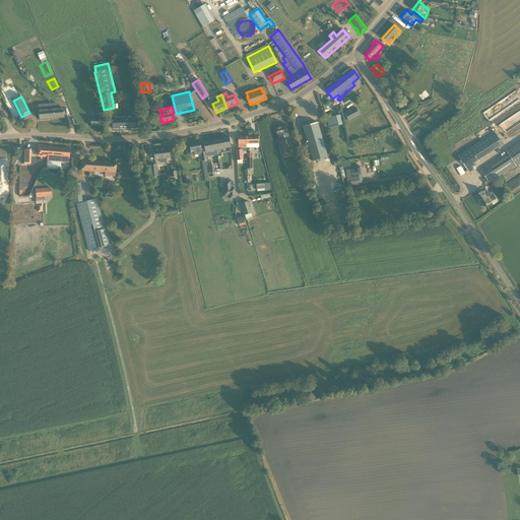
[(54,108),(51,109),(52,119),(64,118),(63,109),(54,110),(54,108)]
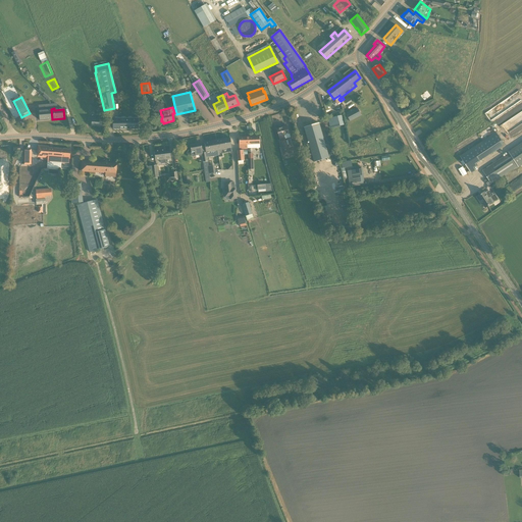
[(346,114),(350,121),(361,116),(357,108),(346,114)]
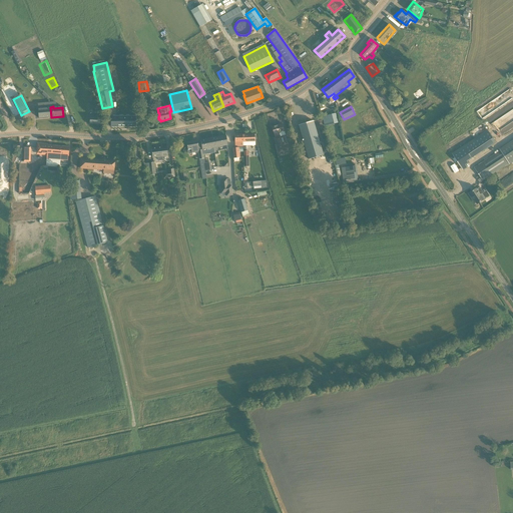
[(38,109),(39,118),(51,117),(50,107),(38,108),(38,109)]
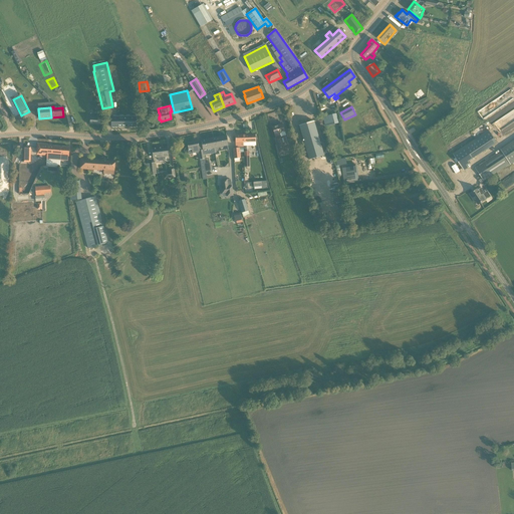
[(117,117),(111,117),(111,127),(126,127),(127,127),(127,126),(129,126),(129,127),(130,127),(136,126),(136,123),(137,123),(137,121),(136,121),(136,118),(132,118),(132,117),(124,117),(124,118),(124,119),(124,120),(117,120),(117,117)]
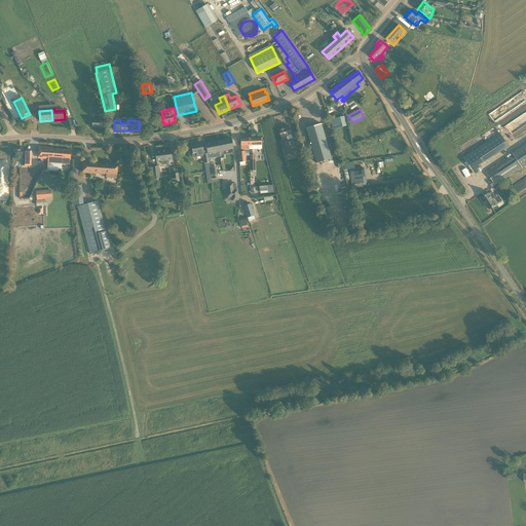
[(321,124),(306,128),(316,163),(332,159),(321,124)]
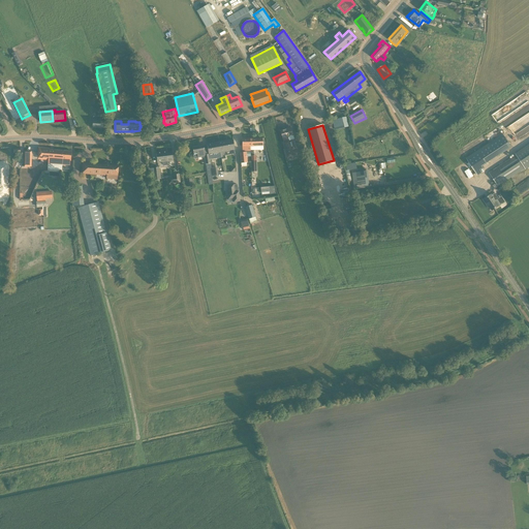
[(282,143),(287,158),(293,156),(287,137),(292,135),(290,128),(280,131),(283,142),(282,143)]
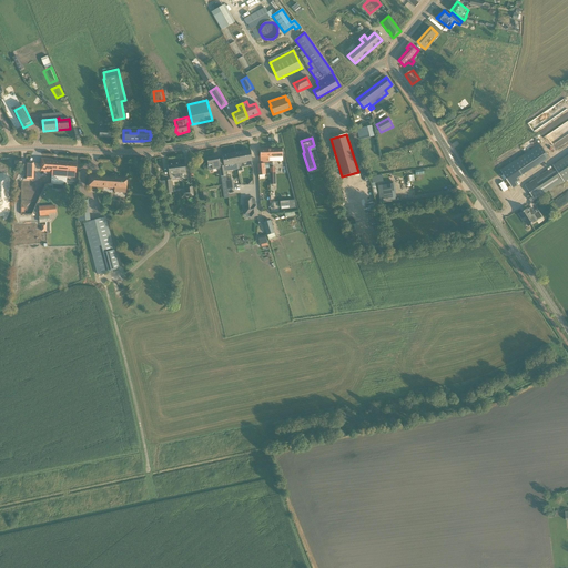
[(525,154),(534,169),(534,168),(548,158),(549,159),(539,144),(525,154)]
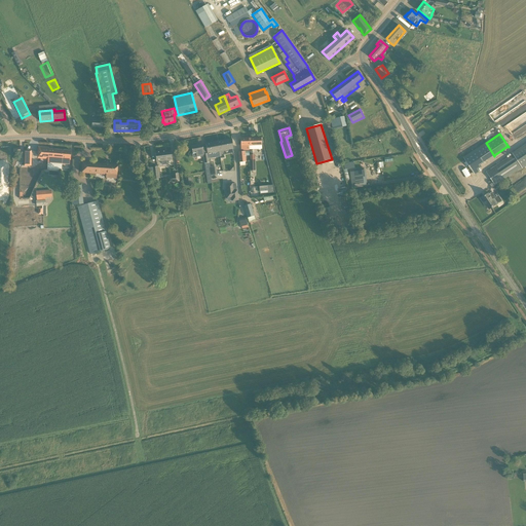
[(249,153),(249,150),(262,149),(261,137),(240,138),(241,152),(238,152),(239,162),(246,161),(246,153),(249,153)]
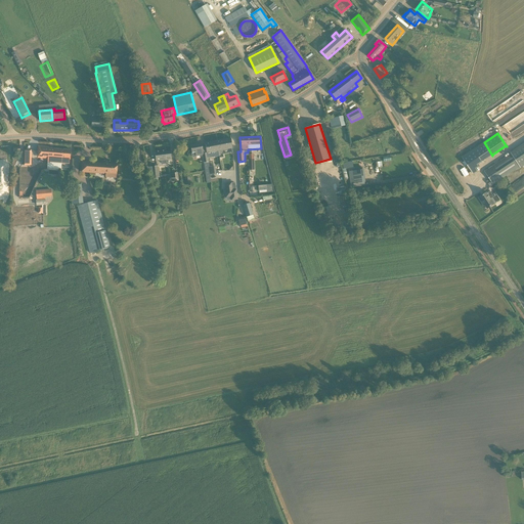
[(205,147),(206,154),(207,153),(208,158),(212,157),(211,153),(218,151),(219,156),(223,155),(222,151),(227,150),(227,149),(232,148),(231,138),(205,143),(206,146),(205,147)]
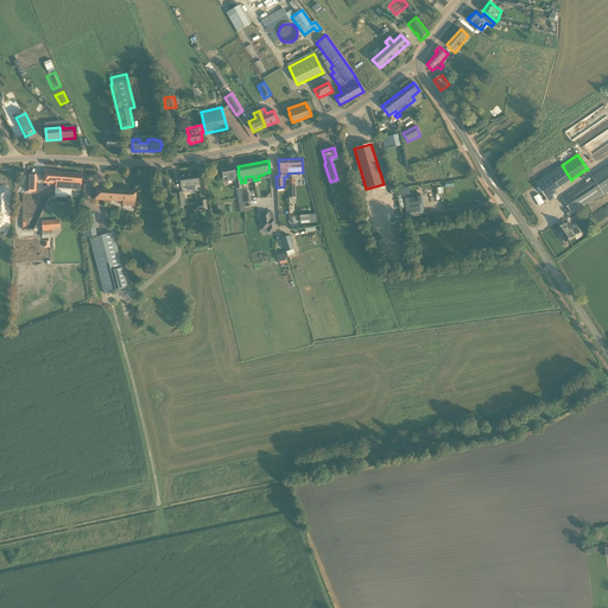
[(223,182),(225,183),(228,182),(232,181),(232,176),(235,175),(234,168),(221,170),(223,178),(222,178),(223,182)]
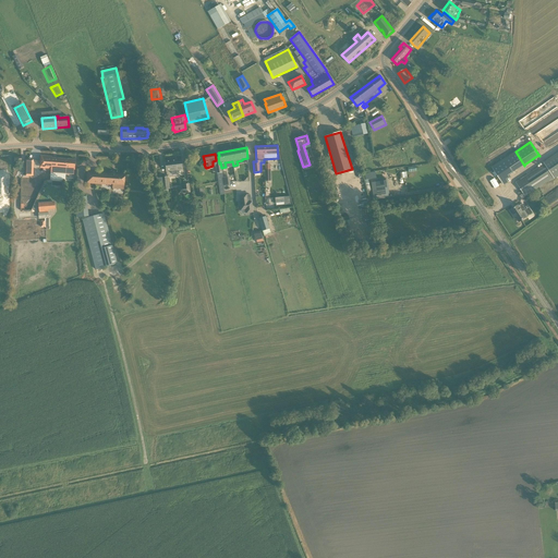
[(554,179),(557,174),(557,154),(544,164),(517,183),(522,192),(521,193),(523,196),(524,195),(525,196),(554,178),(554,179)]
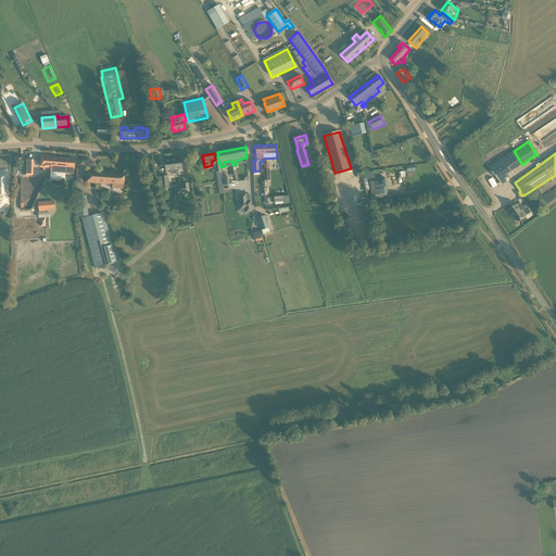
[(39,167),(47,168),(47,167),(51,168),(50,173),(74,175),(74,169),(75,160),(52,158),(52,156),(40,155),(39,167)]
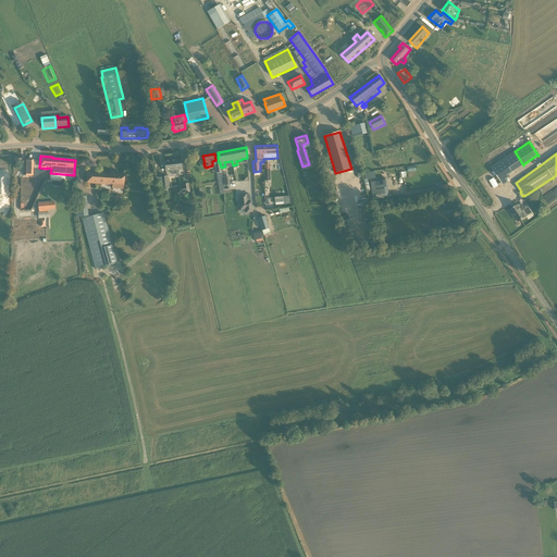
[(164,161),(165,172),(171,171),(172,175),(176,174),(176,171),(183,170),(181,159),(164,161)]
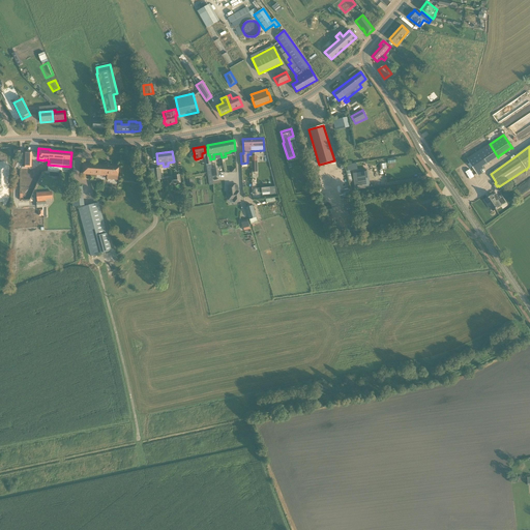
[(467,159),(478,176),(482,173),(471,156),(467,159)]
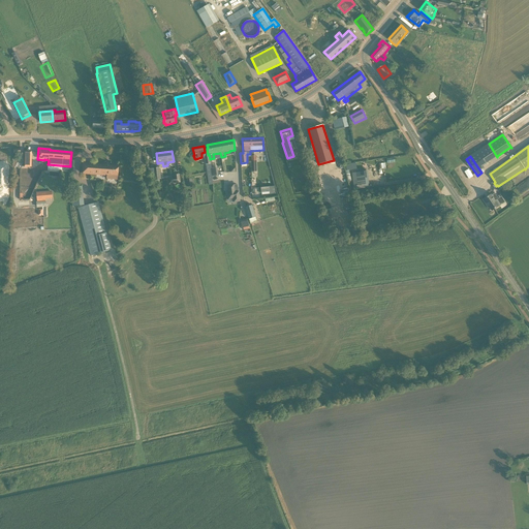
[(106,175),(106,179),(117,180),(118,166),(96,164),(96,163),(83,162),(82,174),(105,176),(105,175),(106,175)]
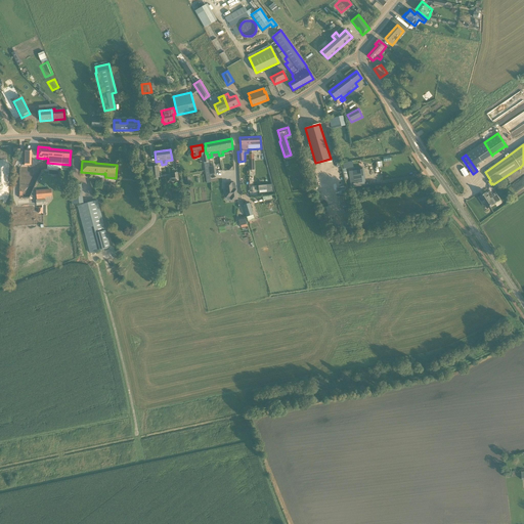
[(150,167),(153,178),(160,177),(158,166),(150,167)]
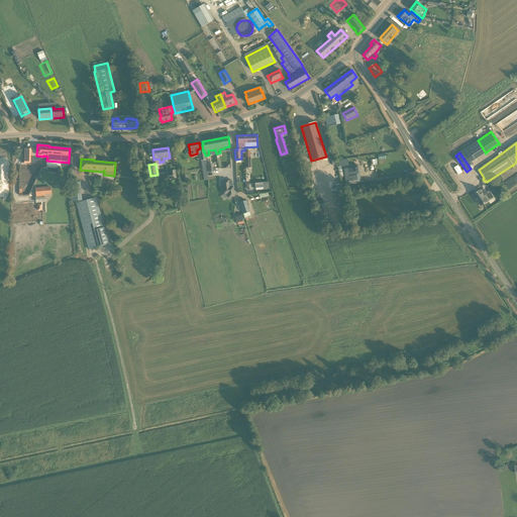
[(453,168),(457,175),(462,173),(458,165),(453,168)]
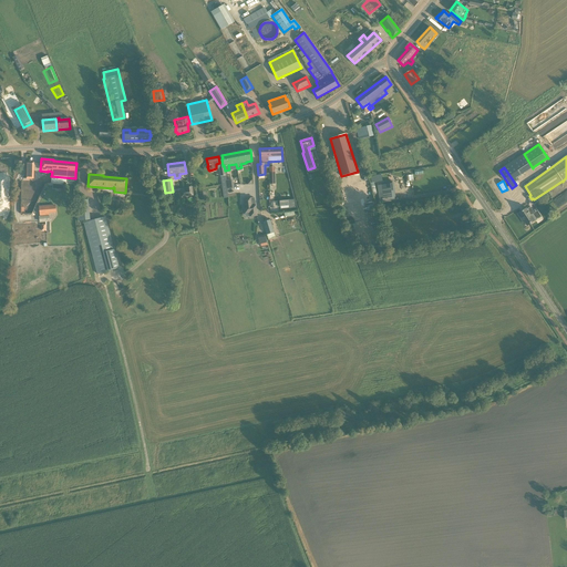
[(381,199),(382,199),(382,203),(391,202),(391,198),(395,197),(393,184),(378,186),(379,196),(380,196),(381,199)]
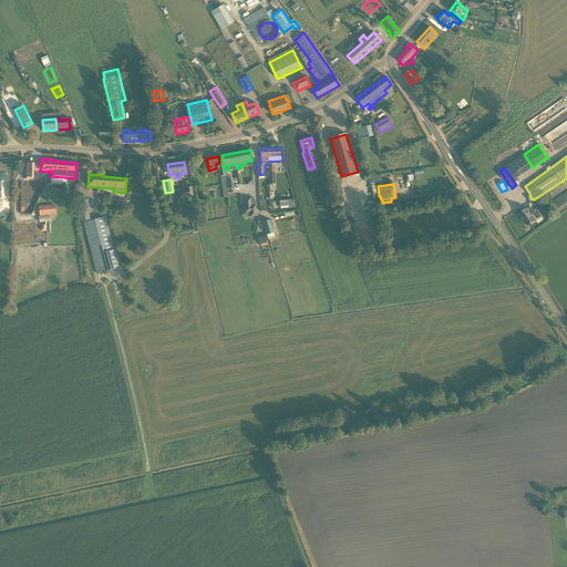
[(549,203),(554,210),(563,205),(558,197),(549,203)]
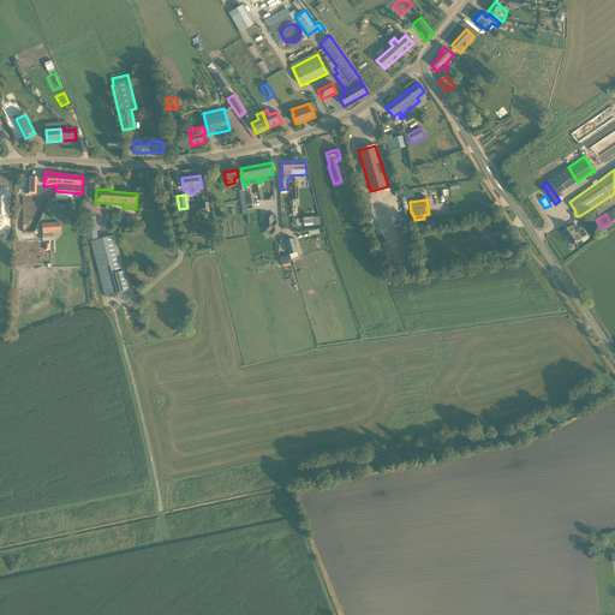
[(272,215),(264,215),(264,219),(266,225),(264,225),(266,232),(272,231),(272,236),(279,234),(278,222),(273,224),(272,215)]
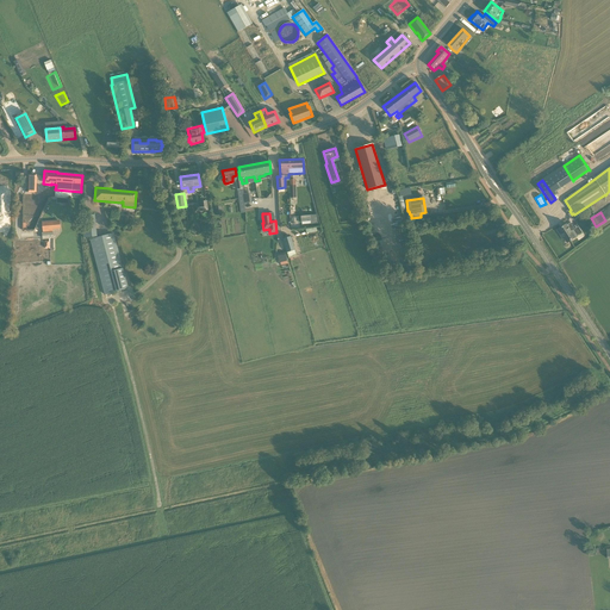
[(81,217),(83,238),(97,237),(95,216),(81,217)]
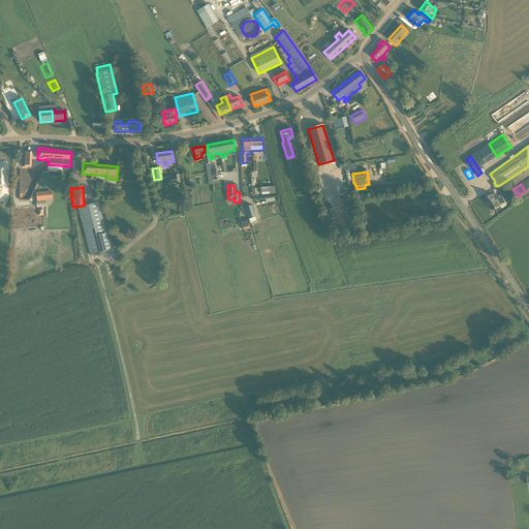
[(43,198),(52,198),(51,191),(35,191),(36,208),(44,207),(43,198)]
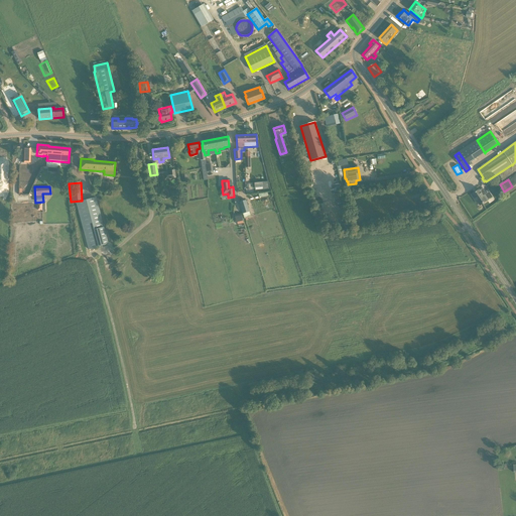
[(480,189),(472,196),(476,201),(476,200),(480,206),(487,202),(490,200),(483,188),(480,190),(480,189)]
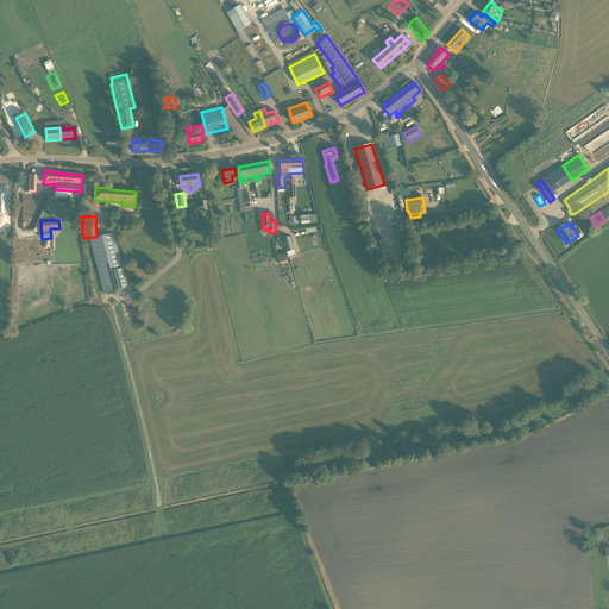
[(89,239),(105,295),(129,288),(113,233),(89,239)]
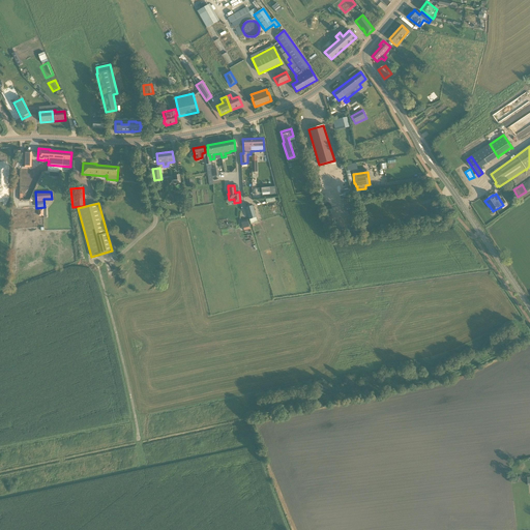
[(258,223),(253,206),(245,208),(251,225),(252,225),(254,225),(258,223)]
